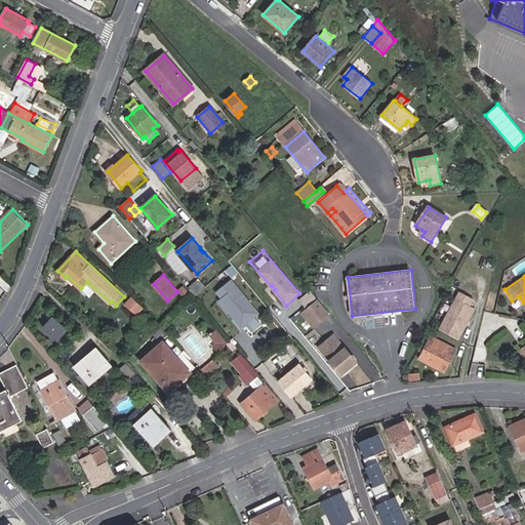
[(231,277),(212,293),(242,328),(246,324),(252,332),(263,324),(255,316),(260,312),(231,277)]
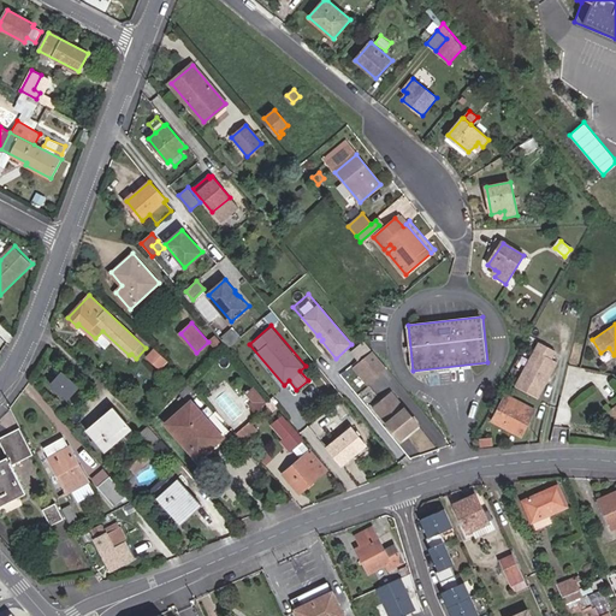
[(215,336),(211,341),(215,348),(221,343),(215,336)]
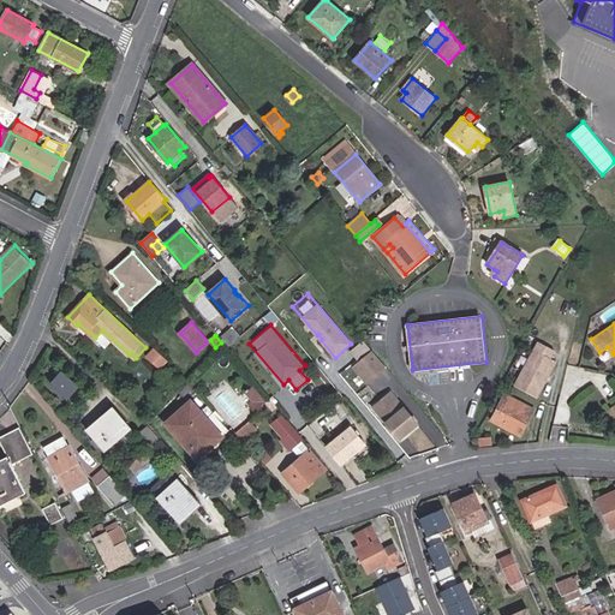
[(358,360),(371,350),(364,341),(351,352),(358,360)]
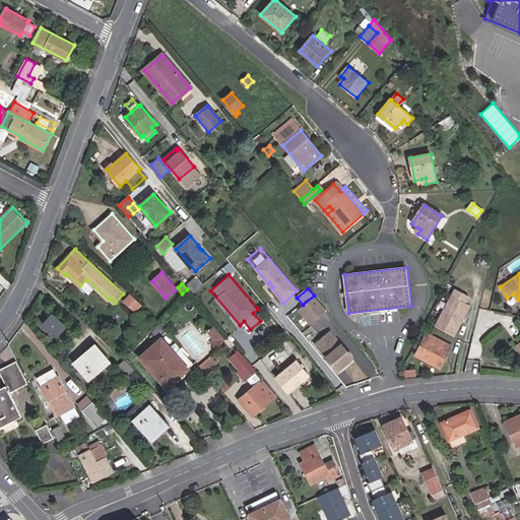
[(465,303),(469,296),(456,288),(436,326),(454,336),(470,306),(465,303)]
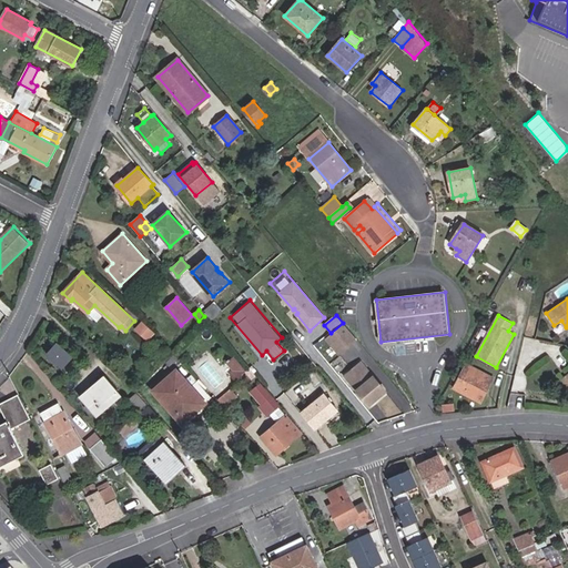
[(146,337),(153,331),(142,320),(135,327),(146,337)]
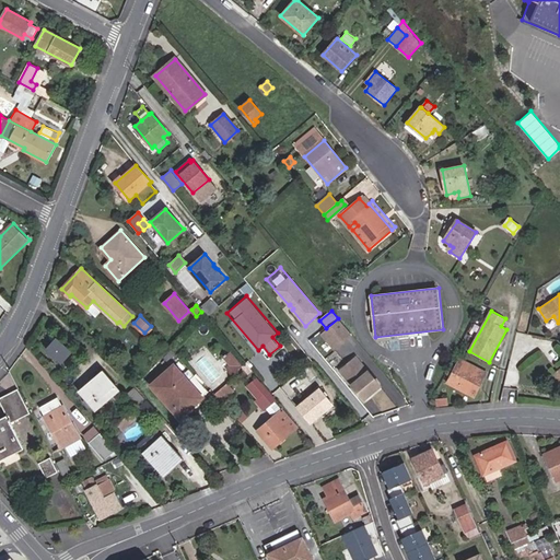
[(351,335),(339,319),(322,333),(335,348),(351,335)]
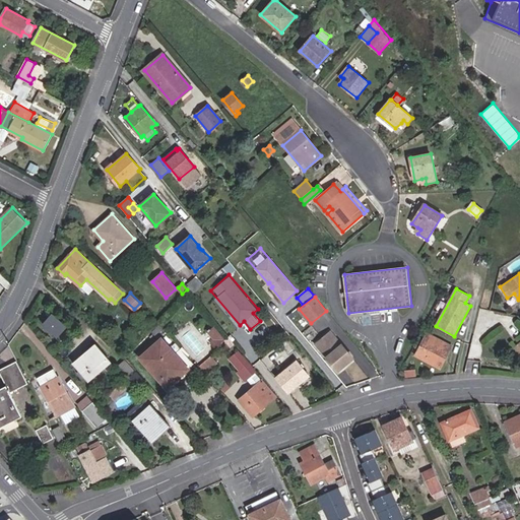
[(50,313),(40,324),(56,338),(66,327),(50,313)]
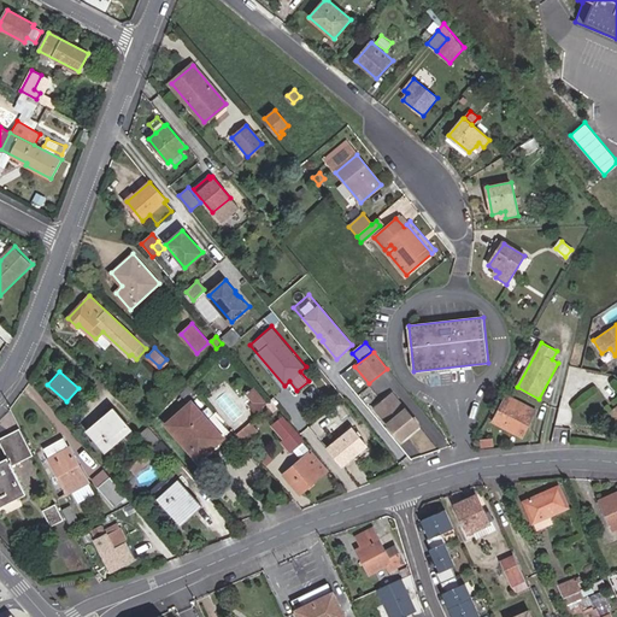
[(254,387),(248,394),(254,403),(251,406),(258,412),(266,403),(254,387)]
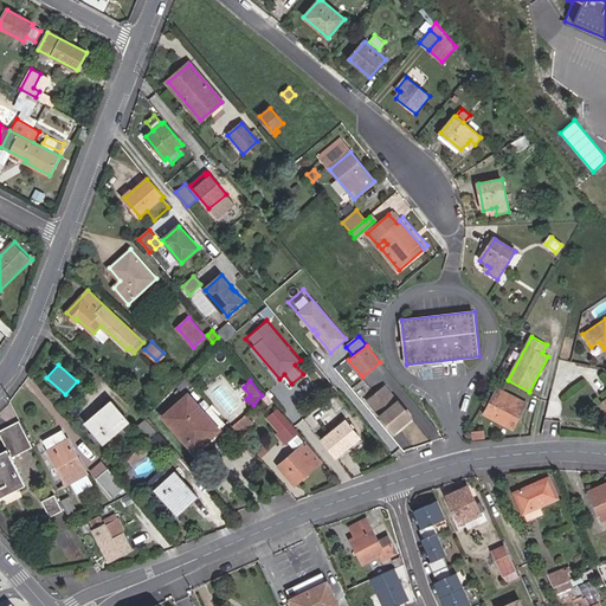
[(410,417),(386,387),(368,401),(393,432),(406,421),(405,420),(410,417)]
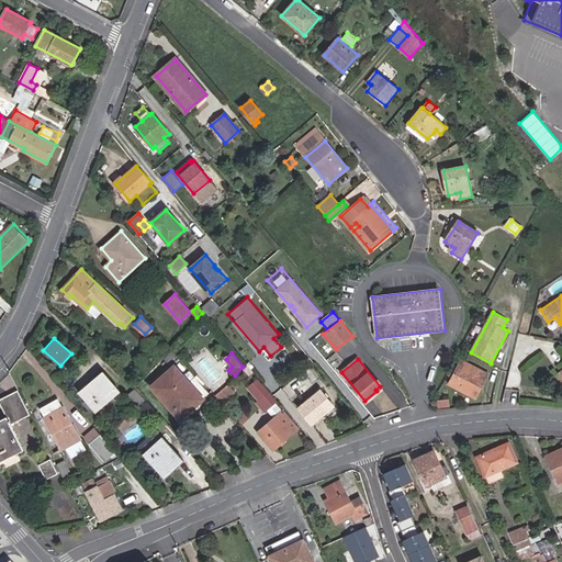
[(489,374),(462,360),(449,386),(476,400),(489,374)]
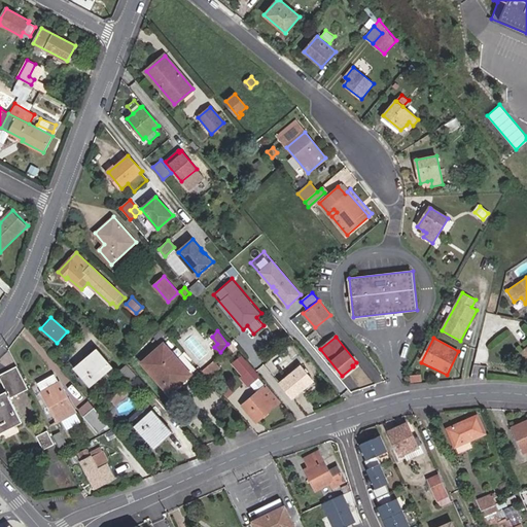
[(165,343),(143,361),(169,391),(190,373),(165,343)]
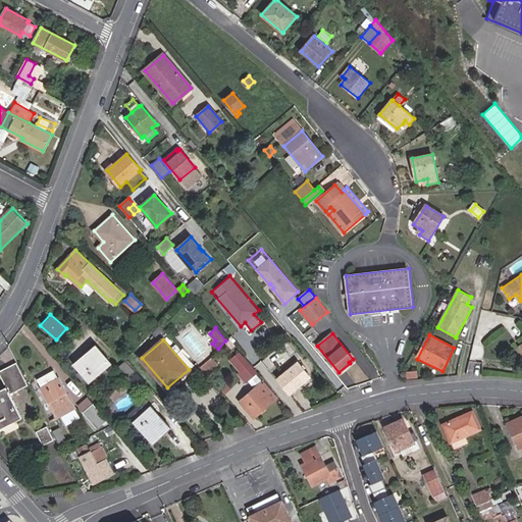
[(112,363),(97,345),(73,364),(81,371),(77,373),(84,380),(86,378),(90,382),(112,363)]
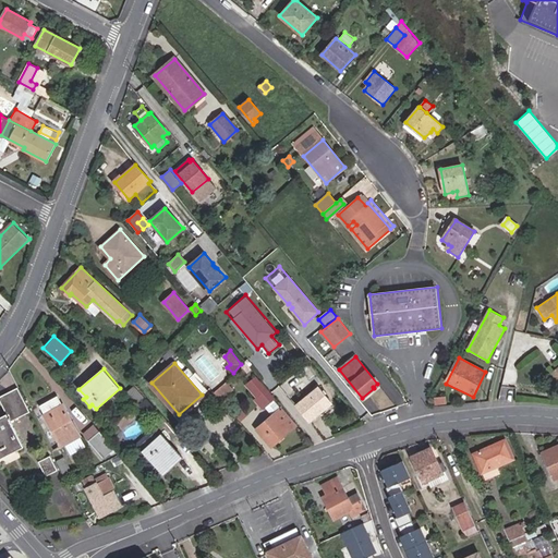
[(256,377),(247,385),(256,397),(254,399),(264,410),(275,400),(256,377)]
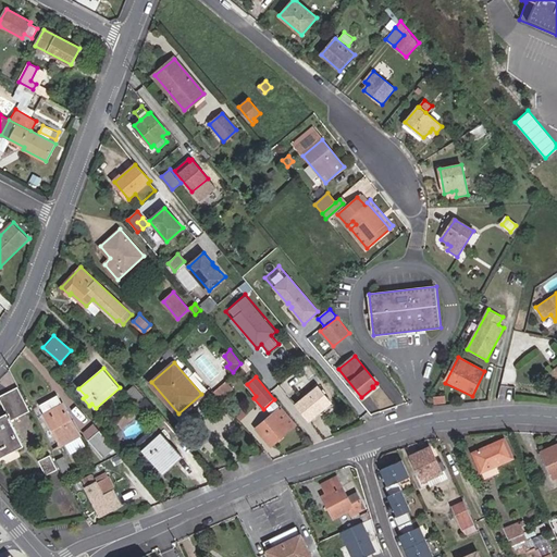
[(227,381),(213,392),(221,400),(234,388),(227,381)]
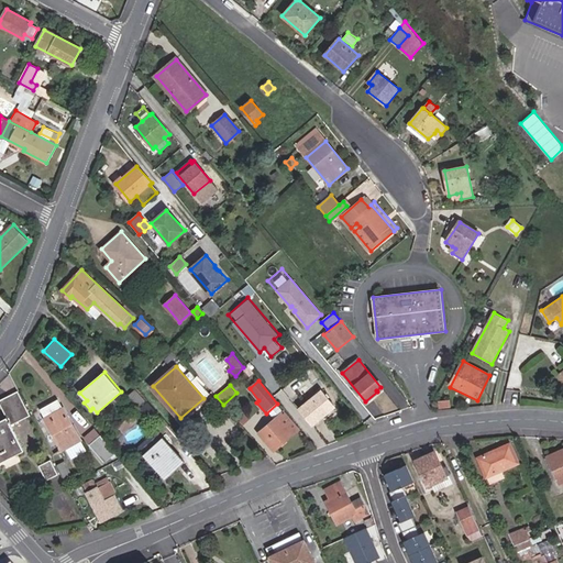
[(0,401),(7,417),(0,420),(0,462),(0,463),(24,450),(12,424),(31,415),(19,390),(0,400),(0,401)]
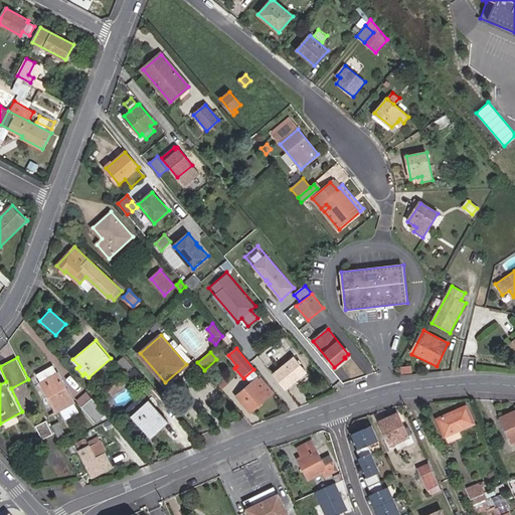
[(294,358),(275,374),(287,389),(306,373),(294,358)]
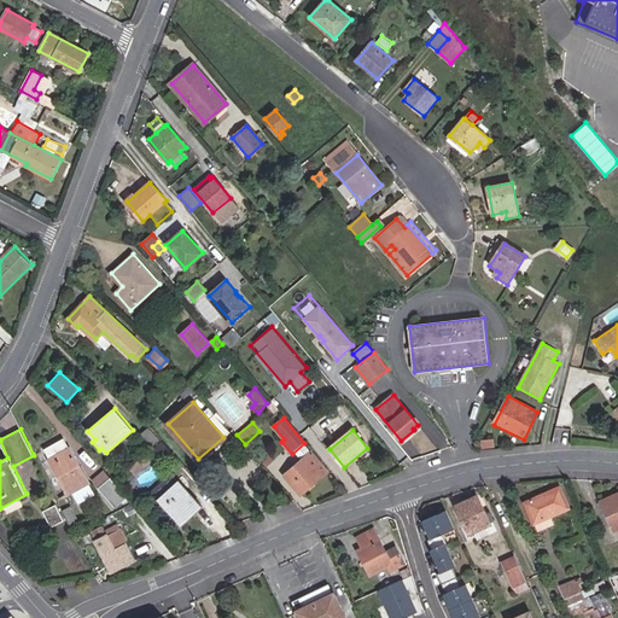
[(69,494),(73,491),(88,482),(65,437),(45,448),(69,494)]
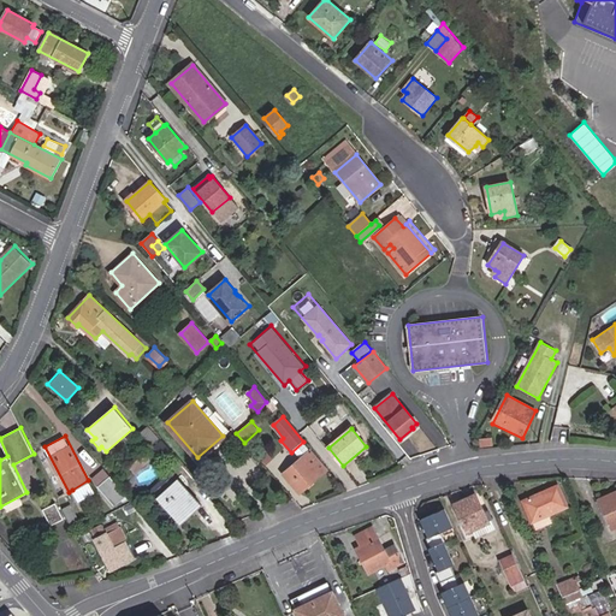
[(161,458),(171,450),(163,439),(152,449),(161,458)]
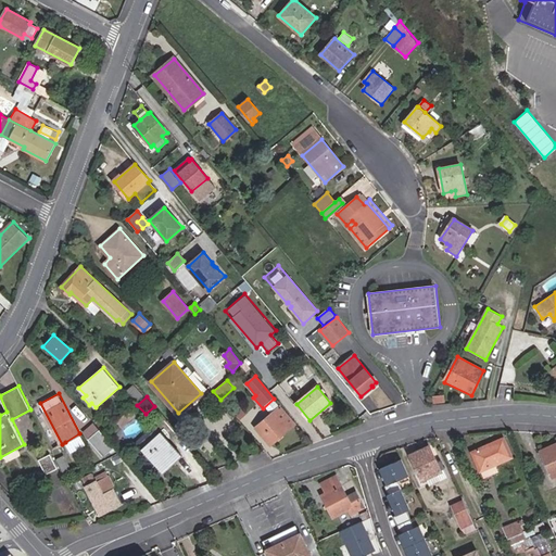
[(230,411),(240,422),(247,416),(238,405),(230,411)]
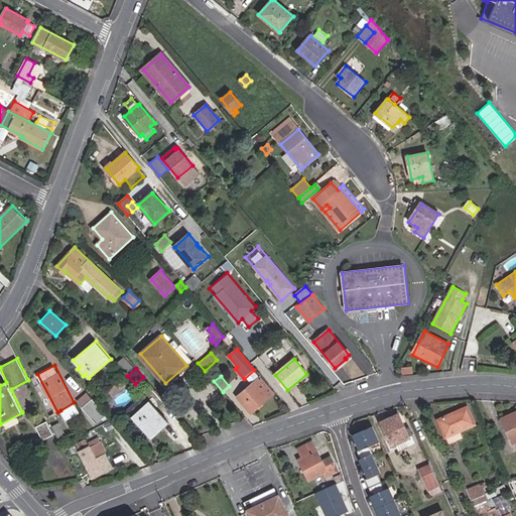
[(128,382),(124,377),(109,390),(113,394),(128,382)]
